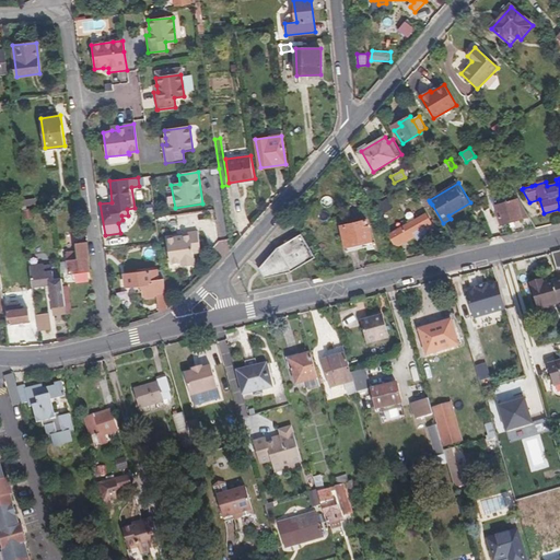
[(426,205),(430,202),(429,200),(424,191),(420,194),(426,205)]
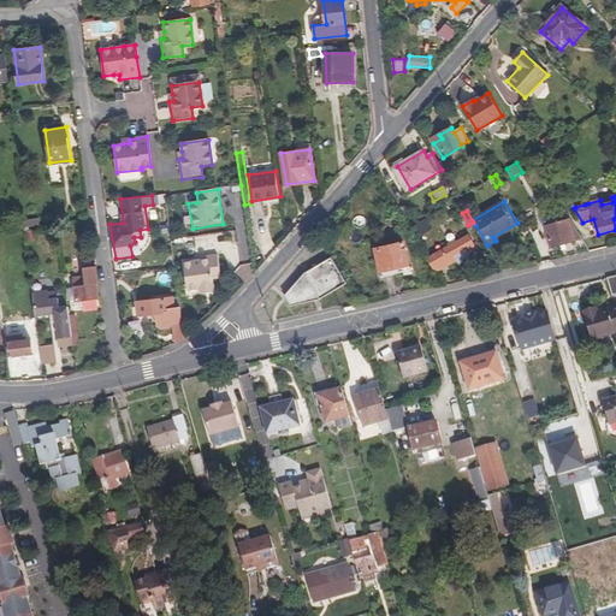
[(37,217),(22,219),(23,230),(34,229),(40,227),(37,217)]
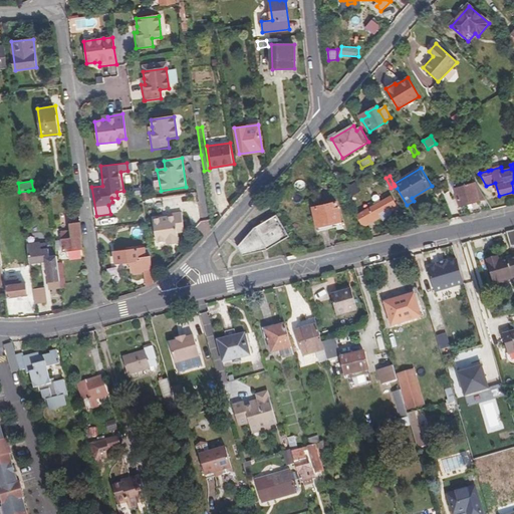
[(460,206),(486,198),(478,183),(467,186),(465,183),(454,185),(460,206)]
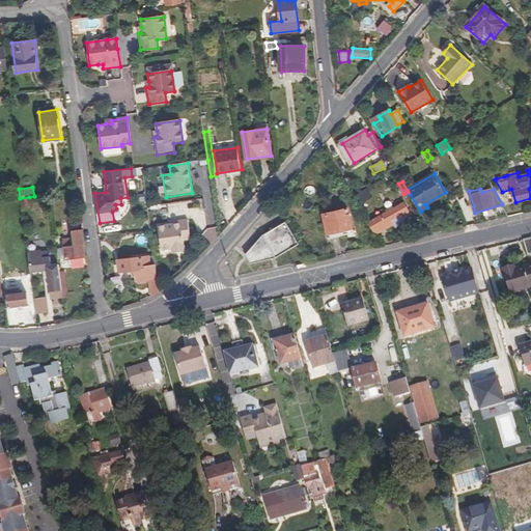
[(29,197),(20,198),(21,206),(30,205),(29,197)]
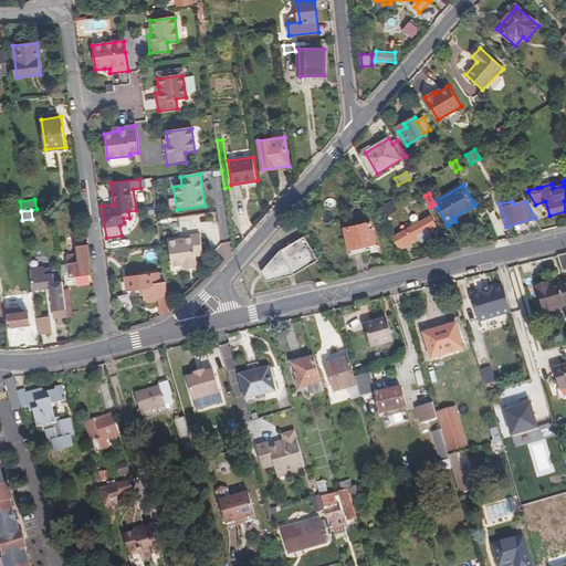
[(397,236),(405,249),(420,240),(423,243),(432,238),(429,231),(436,227),(430,218),(397,236)]
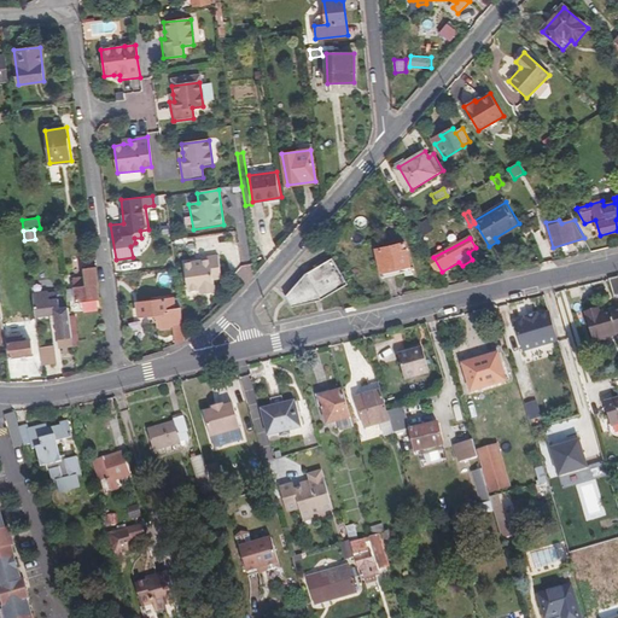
[(375,251),(382,273),(401,268),(409,266),(403,244),(375,251)]
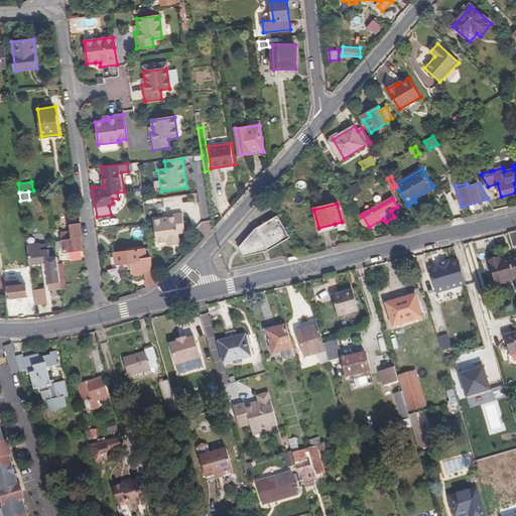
[(185,233),(182,214),(167,216),(168,219),(154,221),(157,244),(168,242),(169,247),(180,246),(178,234),(185,233)]
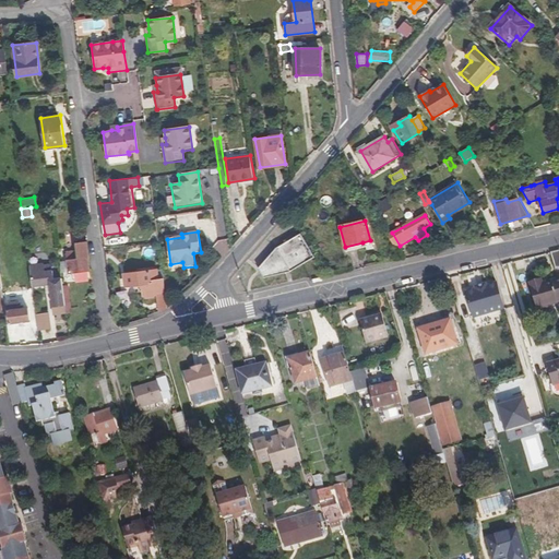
[(388,236),(395,248),(400,246),(392,233),(388,236)]
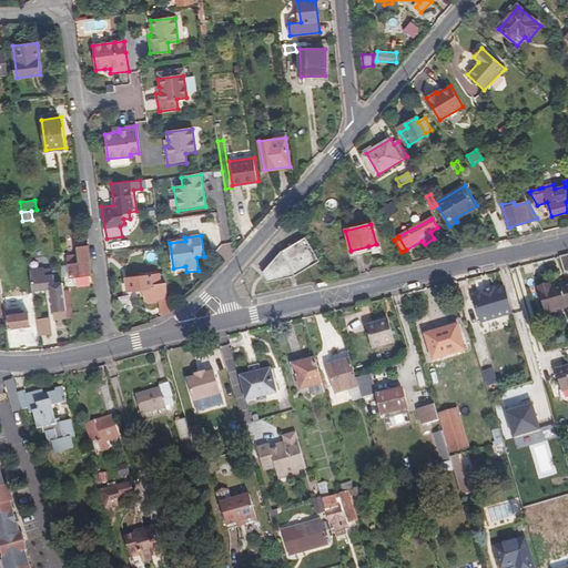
[(267,282),(294,276),(320,261),(305,237),(280,252),(263,272),(267,282)]
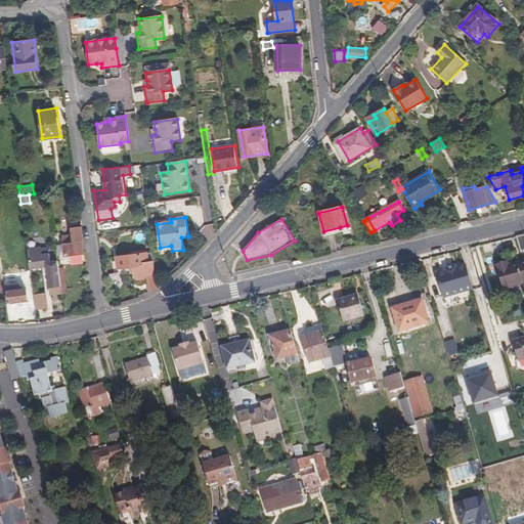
[(85,242),(83,226),(72,228),(73,234),(62,235),(66,255),(69,255),(70,260),(72,261),(87,259),(86,252),(84,252),(83,242),(85,242)]
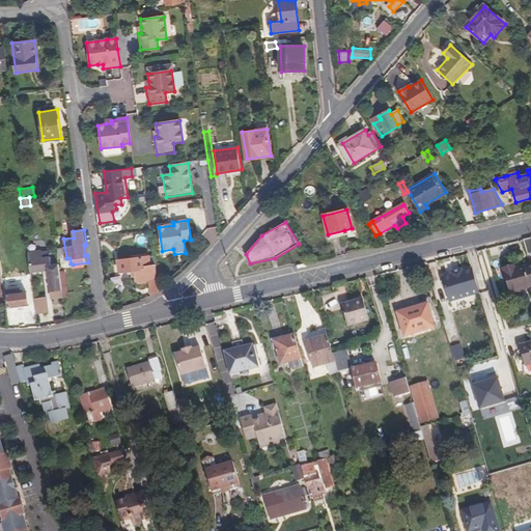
[(42,251),(27,254),(30,272),(43,270),(44,279),(49,279),(51,300),(64,298),(59,266),(51,268),(50,258),(43,259),(42,251)]
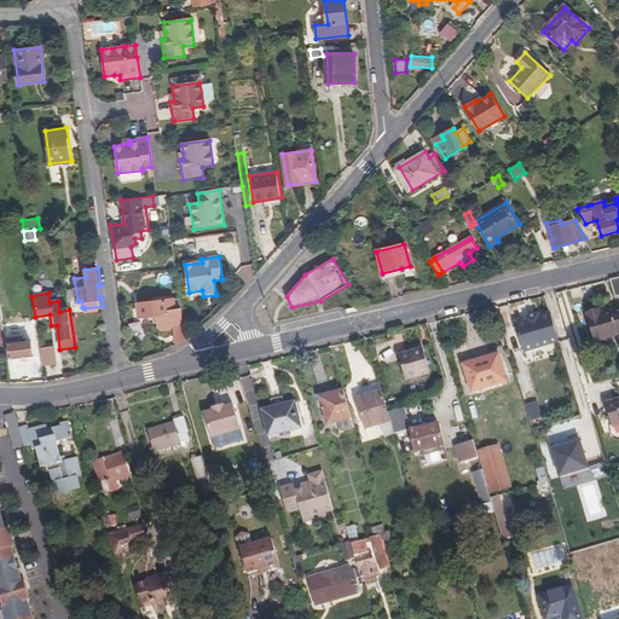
[(177,342),(186,341),(181,306),(175,307),(174,298),(139,304),(142,316),(154,313),(155,319),(157,318),(158,327),(163,329),(169,329),(174,324),(177,342)]
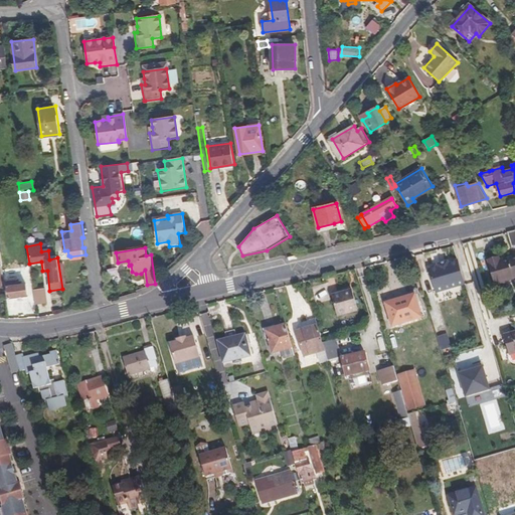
[(514,278),(514,256),(499,263),(498,259),(488,262),(495,284),(514,278)]
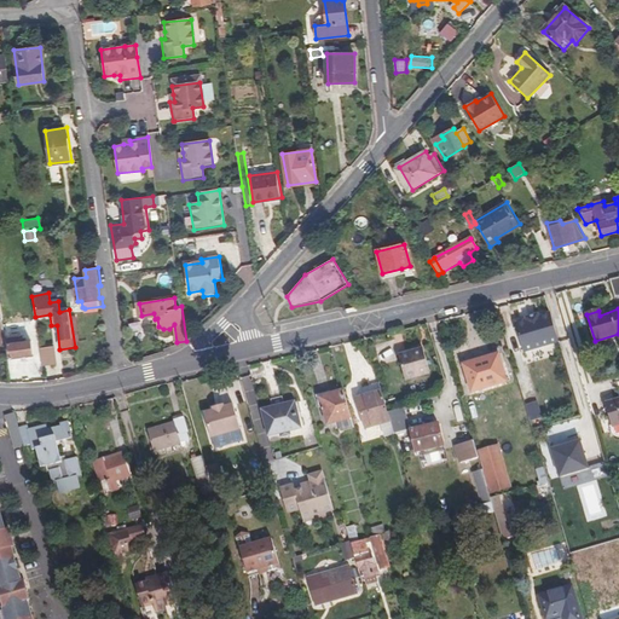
[(515,324),(524,353),(559,342),(550,314),(539,318),(538,314),(526,318),(527,322),(515,324)]
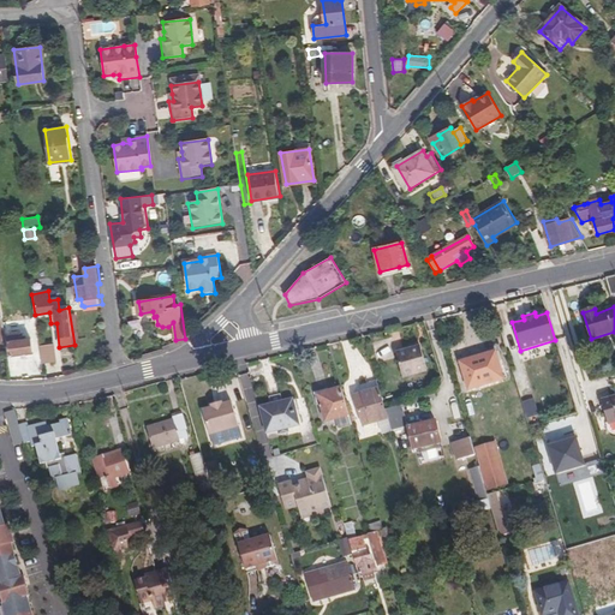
[(22,340),(22,334),(7,335),(10,357),(33,353),(31,339),(22,340)]
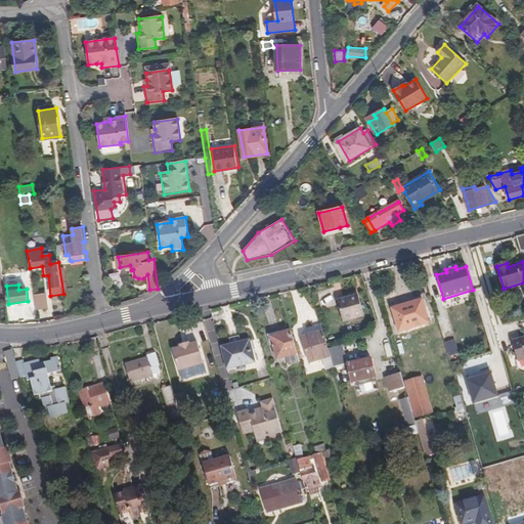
[(45,294),(33,295),(35,310),(47,308),(45,294)]
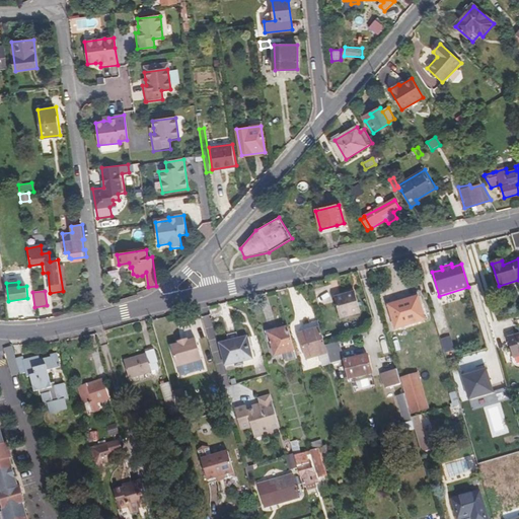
[(361,313),(356,293),(335,299),(341,319),(361,313)]
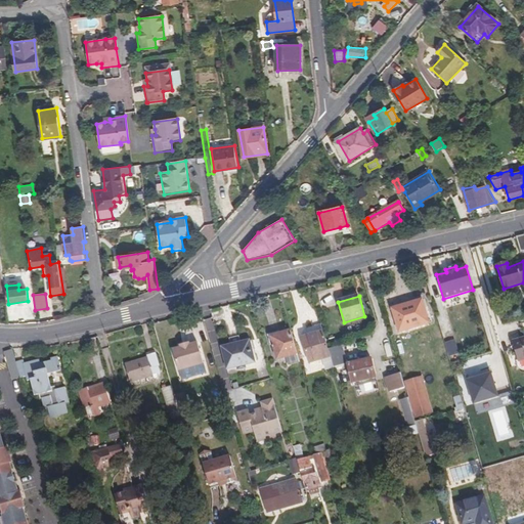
[(429,324),(423,302),(393,310),(399,334),(429,324)]
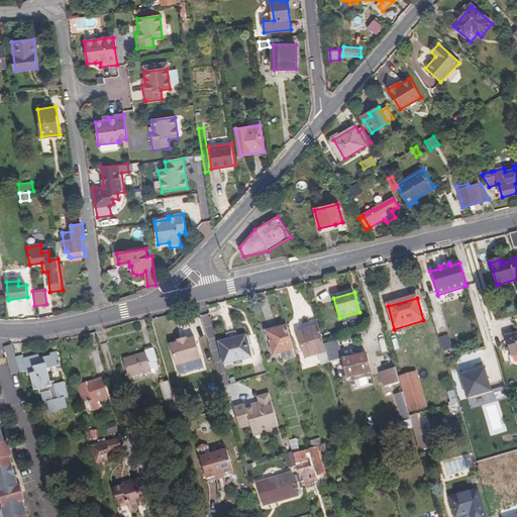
[(322,367),(330,365),(325,346),(317,321),(303,325),(305,332),(298,334),(306,360),(319,356),(322,367)]
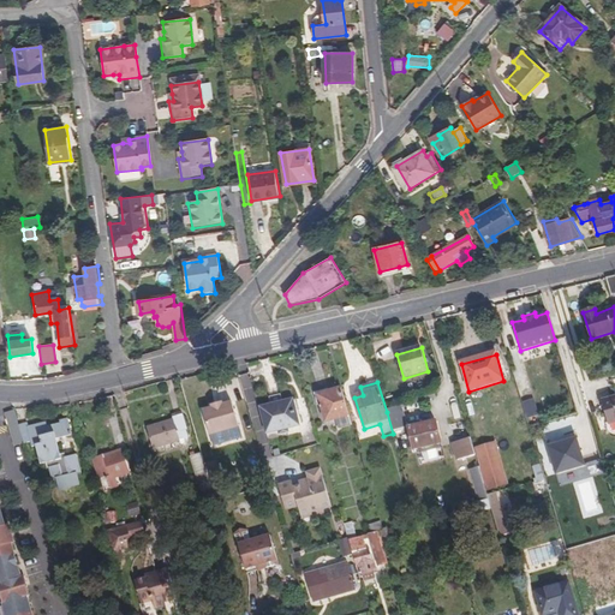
[(350,416),(341,389),(318,396),(327,423),(350,416)]
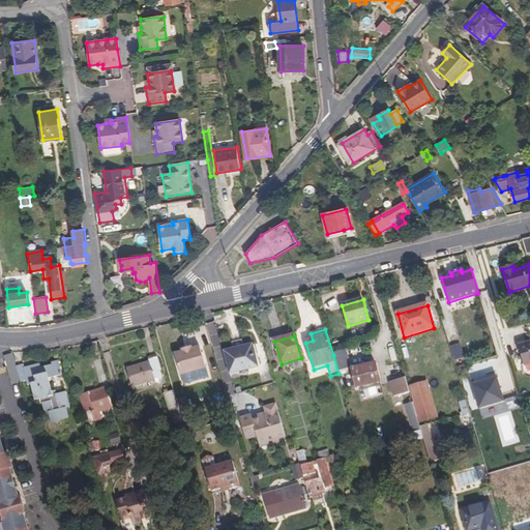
[(234,350),(226,352),(230,374),(239,371),(240,375),(248,373),(247,370),(257,366),(252,346),(243,348),(242,341),(232,343),(234,350)]
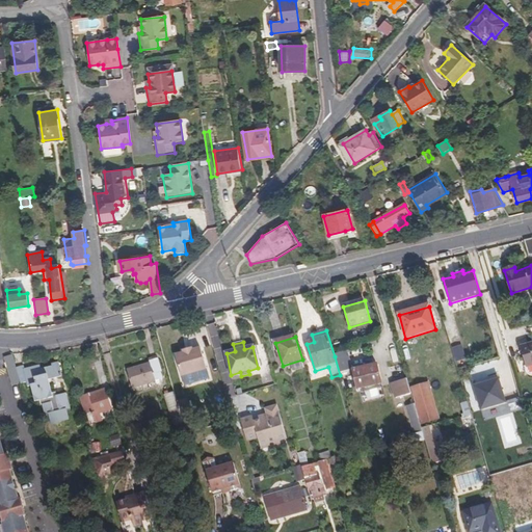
[(531,343),(521,347),(526,366),(531,364),(531,343)]
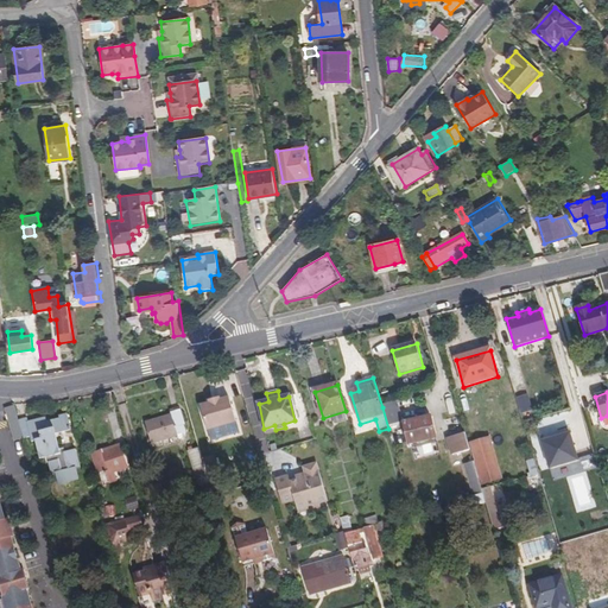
[(208,431),(236,423),(229,401),(220,404),(220,403),(210,405),(210,407),(201,410),(208,431)]
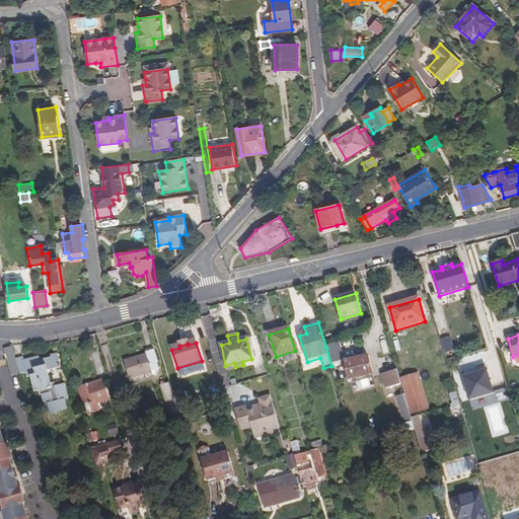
[(4,351),(12,379),(25,375),(26,378),(29,378),(33,392),(40,391),(45,406),(48,405),(51,415),(60,413),(60,412),(68,410),(65,400),(69,399),(64,384),(52,387),(47,372),(60,368),(57,355),(51,356),(51,358),(40,362),(38,358),(23,362),(21,359),(15,360),(12,349),(4,351)]
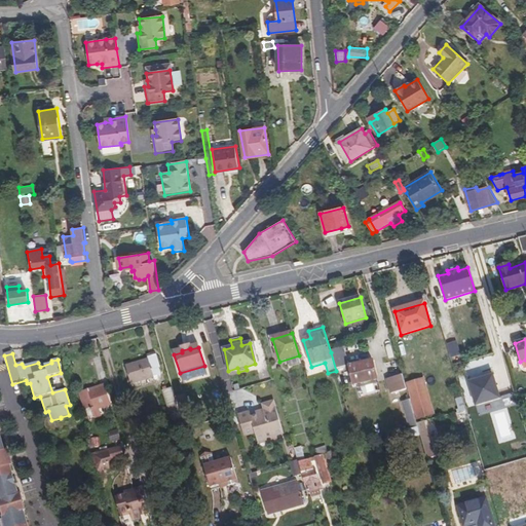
[(130,385),(161,377),(159,371),(159,369),(156,355),(147,359),(148,362),(125,367),(130,385)]
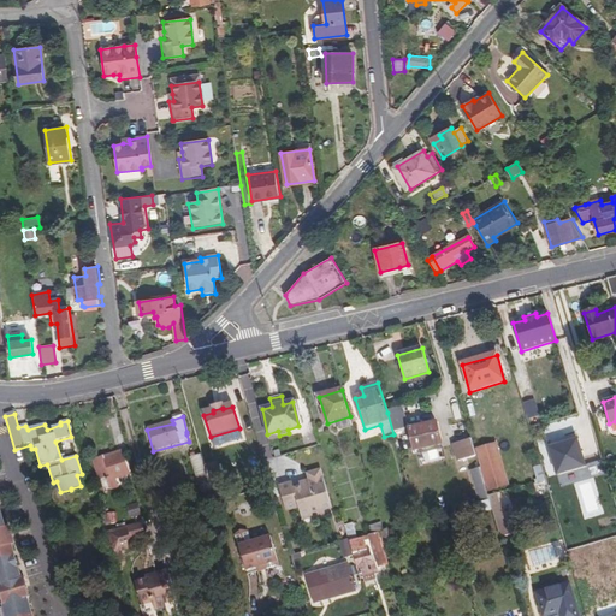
[(413,452),(443,446),(438,421),(407,428),(413,452)]
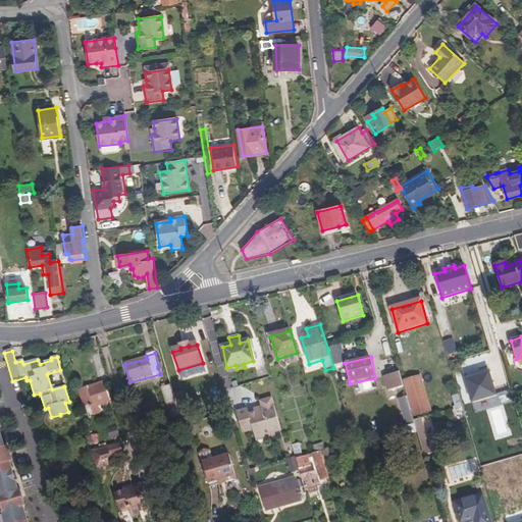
[(203,363),(178,370),(181,380),(205,373),(203,363)]
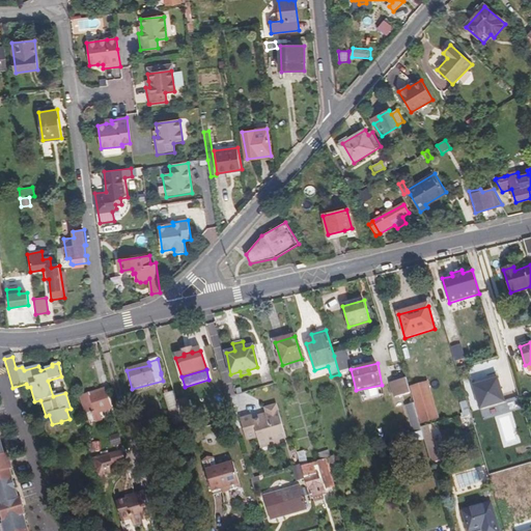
[(473,387),(480,410),(505,402),(497,379),(488,382),(488,385),(482,387),(481,384),(473,387)]
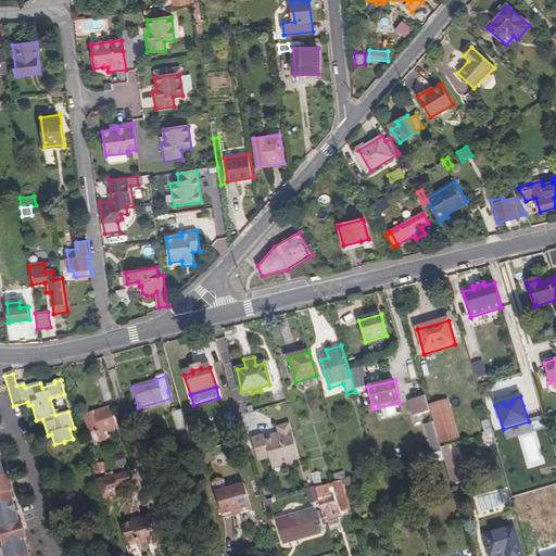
[(414,417),(429,412),(426,397),(409,402),(414,417)]
